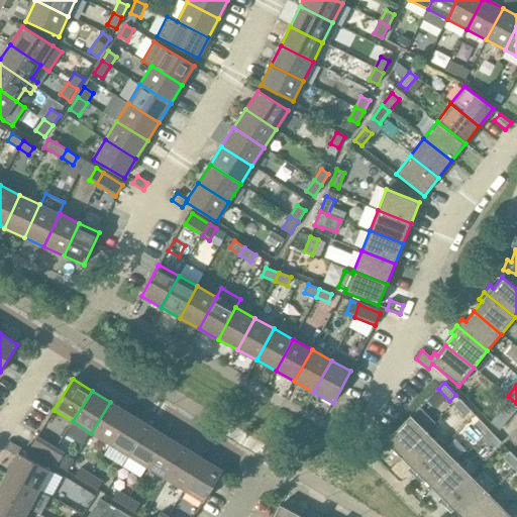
[(438,391),(428,401),(436,408),(445,399),(438,391)]
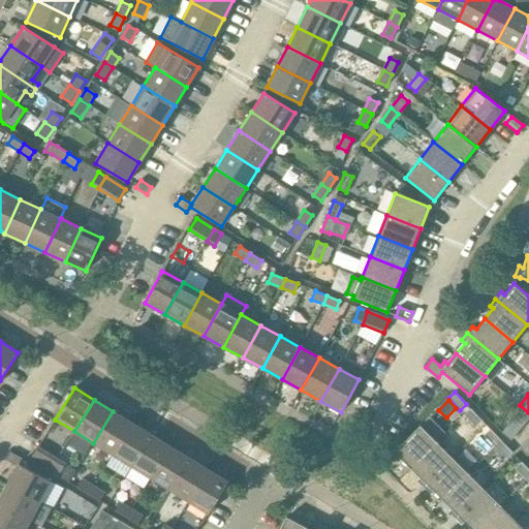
[(475,427),(481,421),(470,408),(464,414),(475,427)]
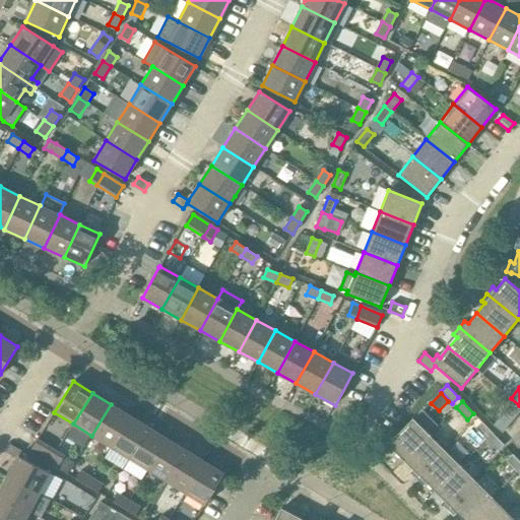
[(519,407),(513,401),(492,426),(502,434),(519,411),(519,407)]
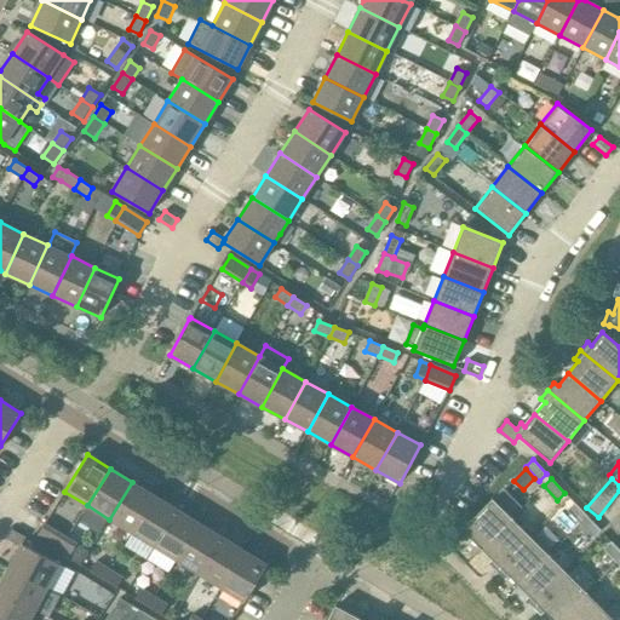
[(109,520),(132,533),(155,495),(132,482),(109,520)]
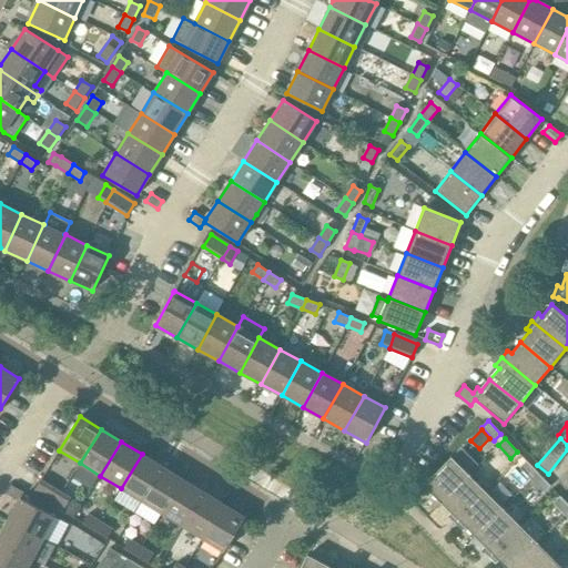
[(424,484),(419,488),(427,496),(430,493),(440,503),(468,475),(478,465),(462,448),(452,458),(450,457),(436,472),(424,485),(424,484)]
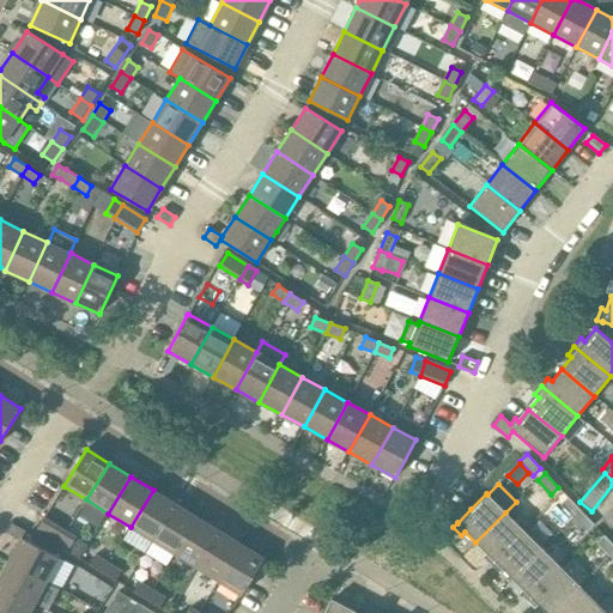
[(175,504),(153,490),(131,527),(152,540),(175,504)]
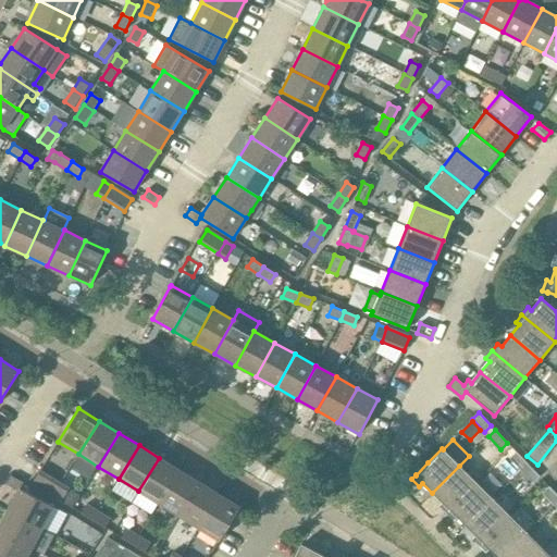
[(516,453),(509,458),(511,460),(521,471),(528,465),(516,453)]
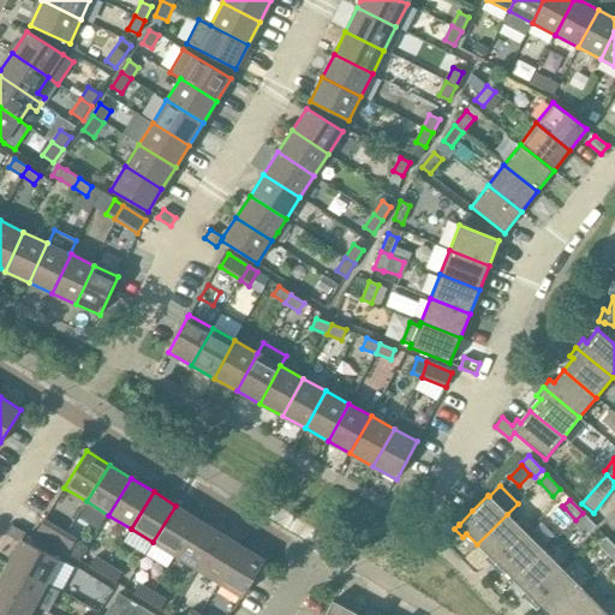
[(153,542),(175,556),(197,519),(175,506),(153,542)]
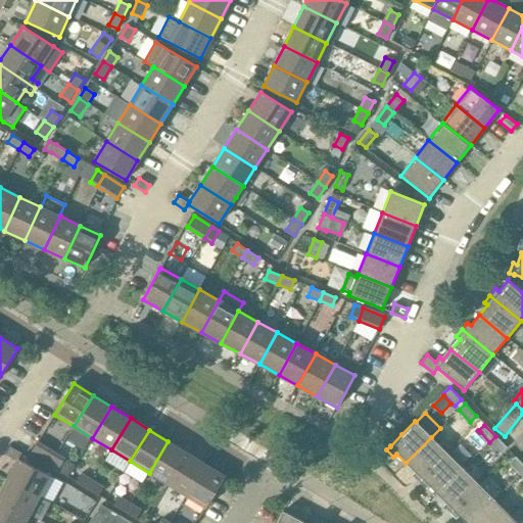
[(495,436),(489,442),(490,443),(501,454),(507,447),(495,436)]
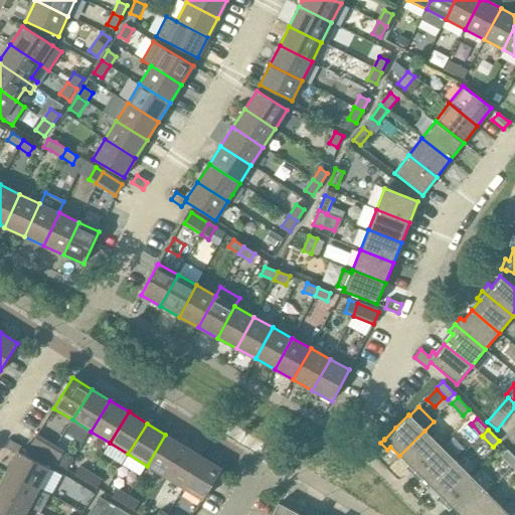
[(441,446),(424,431),(399,456),(408,465),(405,468),(412,475),(441,446)]
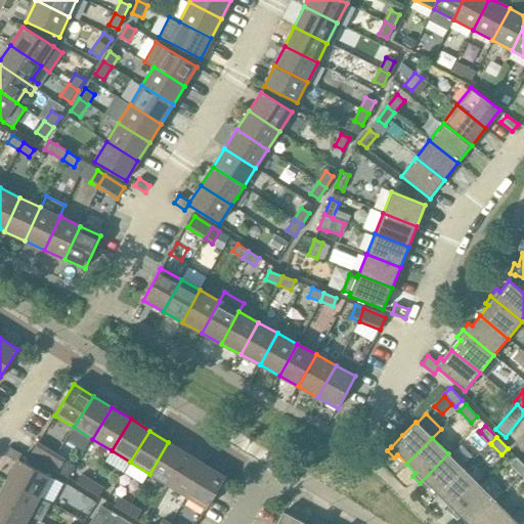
[(50,467),(57,454),(38,442),(30,454),(50,467)]
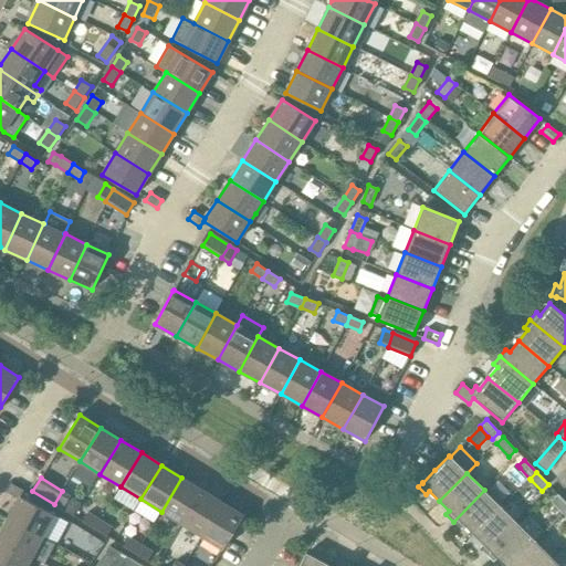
[(202,490),(181,478),(161,512),(181,524),(202,490)]
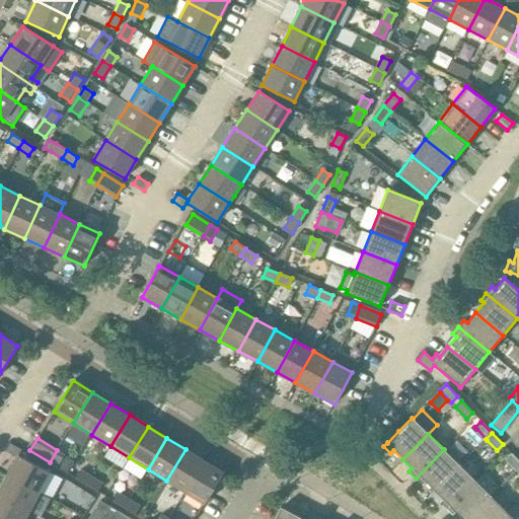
[(7,475),(40,492),(50,472),(18,455),(21,450),(10,444),(6,451),(17,457),(7,475)]
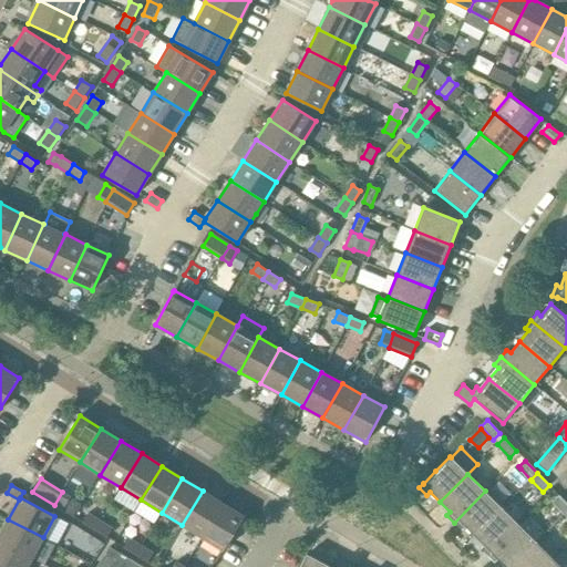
[(182,525),(202,537),(223,504),(203,491),(182,525)]
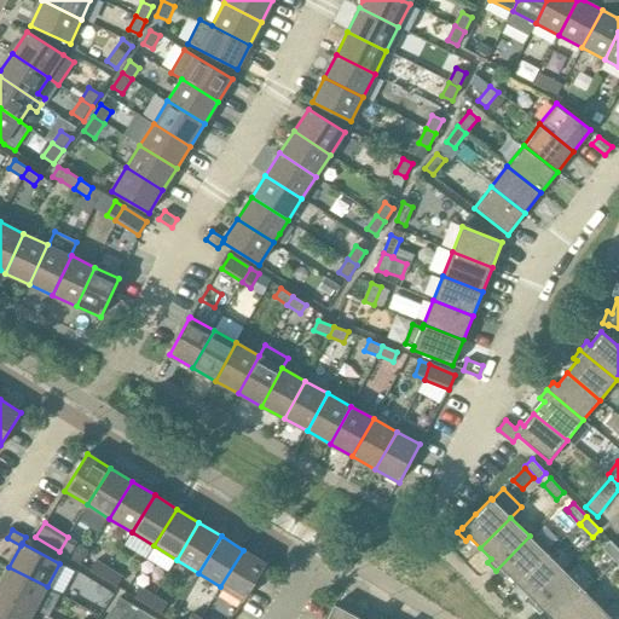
[(548,555),(530,536),(496,571),(503,578),(507,574),(518,585),(548,555)]
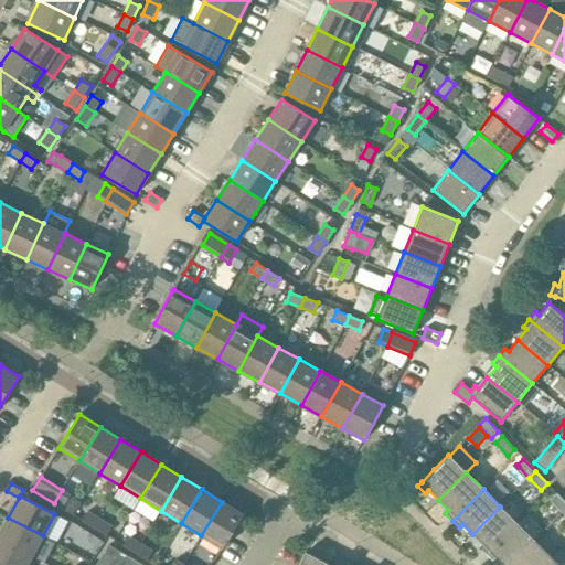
[(62,490),(54,503),(62,508),(70,496),(62,490)]
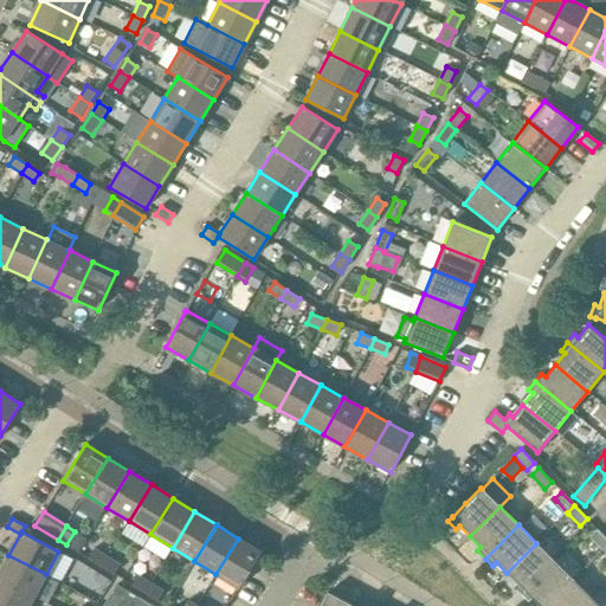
[(603,549),(605,546),(605,537),(598,529),(591,536),(603,549)]
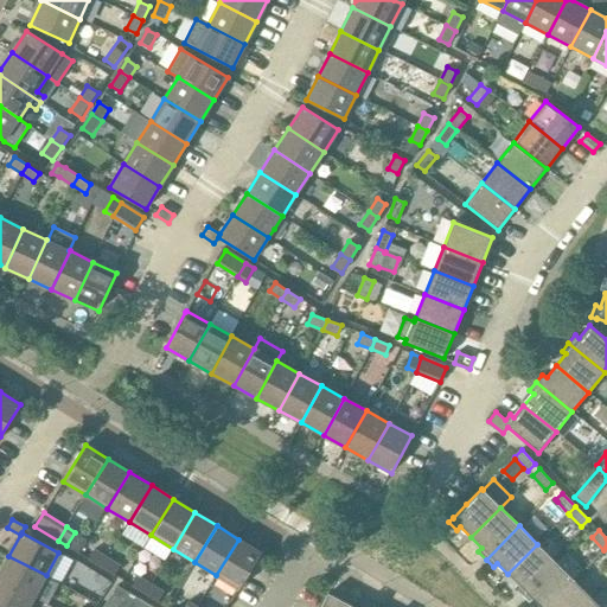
[(238,540),(216,575),(240,589),(261,553),(238,540)]
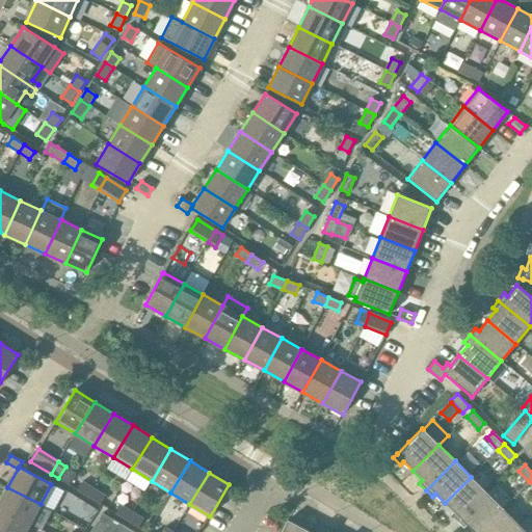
[(486,493),(471,477),(445,503),(454,512),(451,515),(457,522),(486,493)]
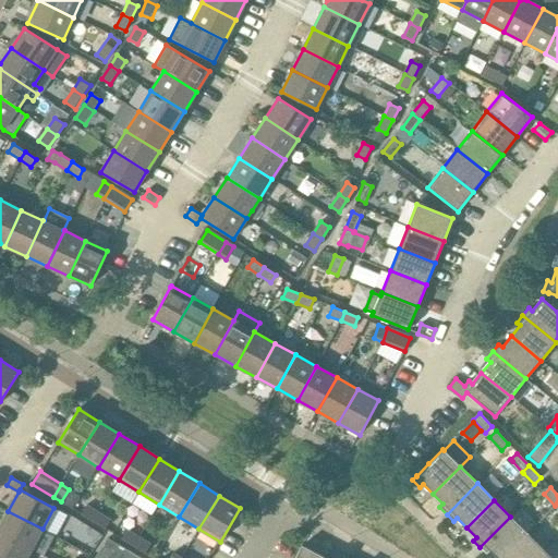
[(93,521),(98,512),(86,506),(81,514),(93,521)]
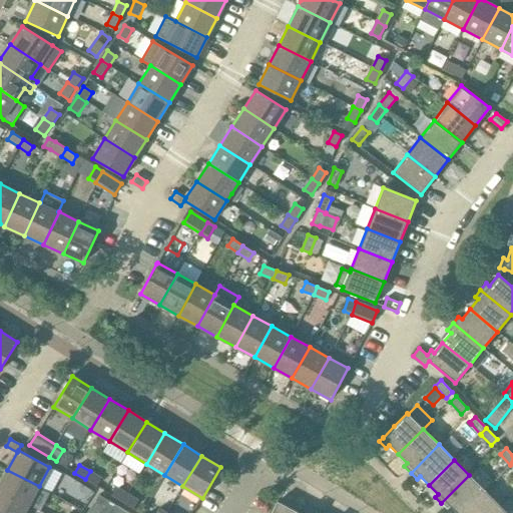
[(0,490),(29,506),(39,486),(7,470),(0,482),(0,490)]
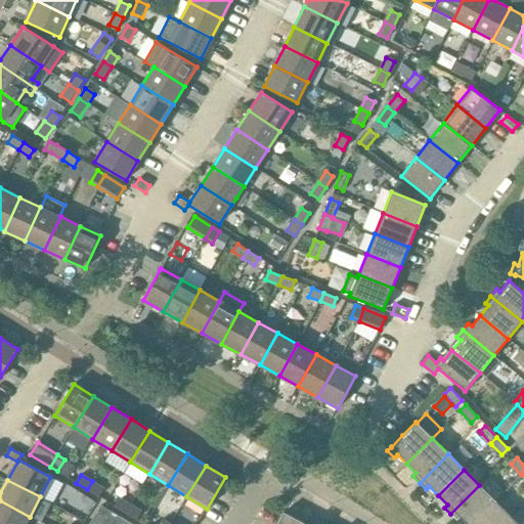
[(92,481),(87,489),(98,496),(103,488),(92,481)]
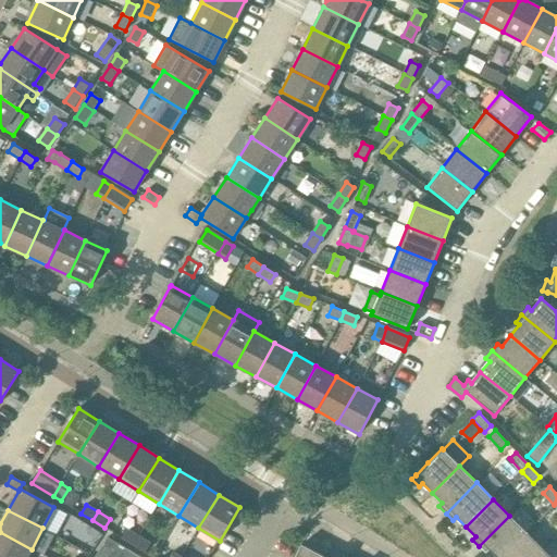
[(509,516),(479,546),(486,553),(489,549),(496,556),(502,556),(527,532),(509,516)]
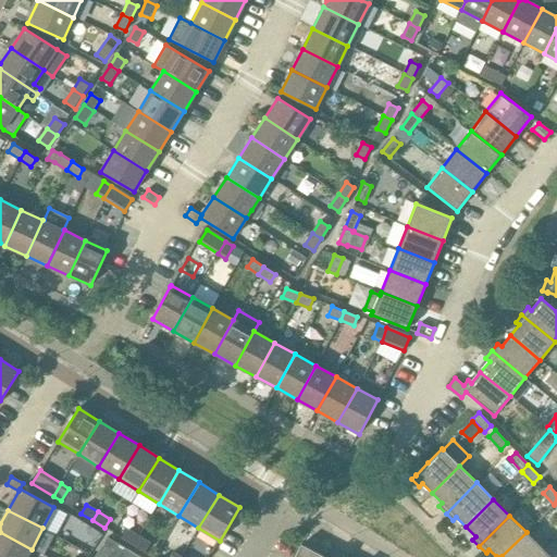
[(133,545),(138,536),(126,529),(121,537),(133,545)]
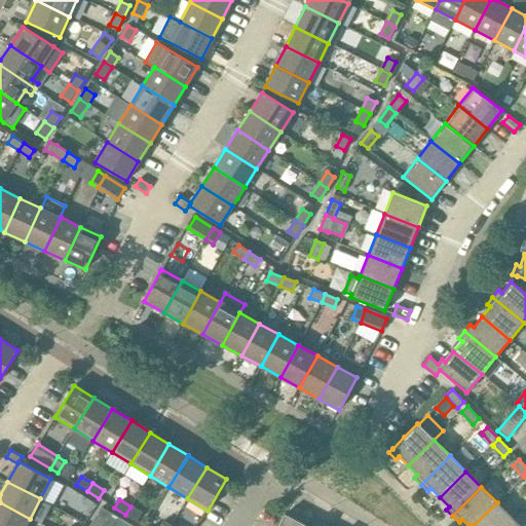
[(0,525),(25,525),(30,519),(0,502),(0,525)]
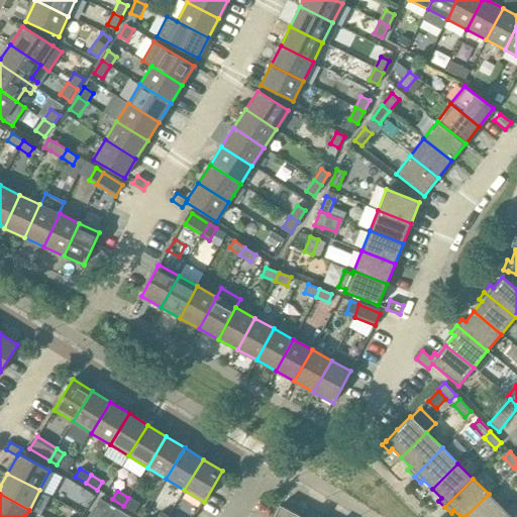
[(489,494),(466,516),(497,516),(505,510),(489,494)]
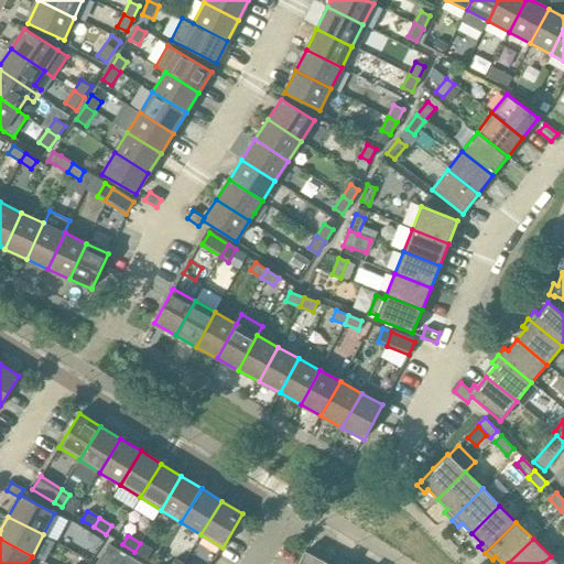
[(140,543),(134,552),(147,560),(152,551),(140,543)]
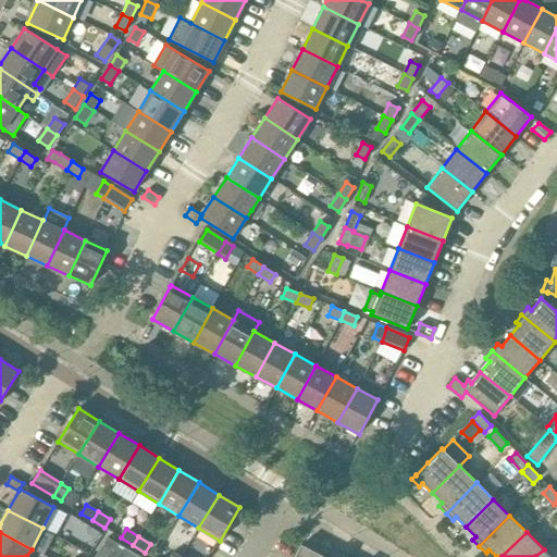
[(102,545),(95,556),(108,556),(112,551),(116,543),(107,537),(102,545)]
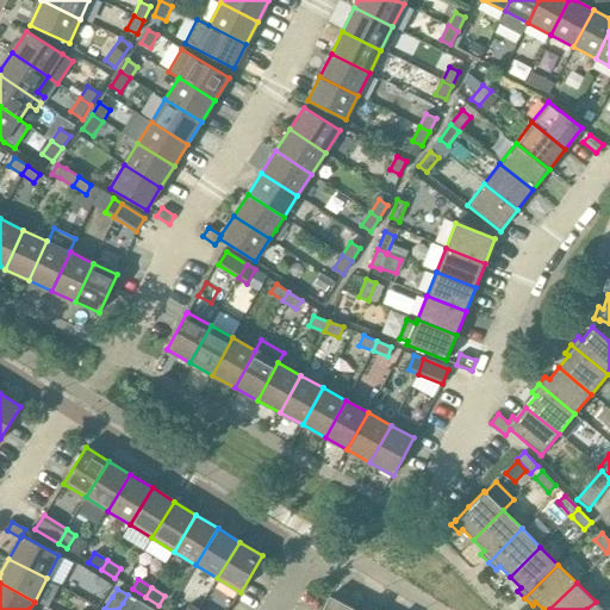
[(353,609),(354,609),(330,596),(322,609),(353,609)]
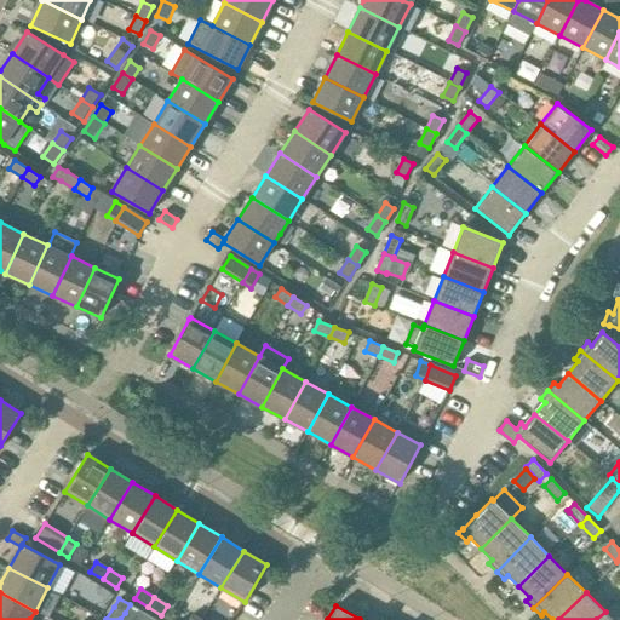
[(156,619),(138,609),(132,619),(156,619)]
